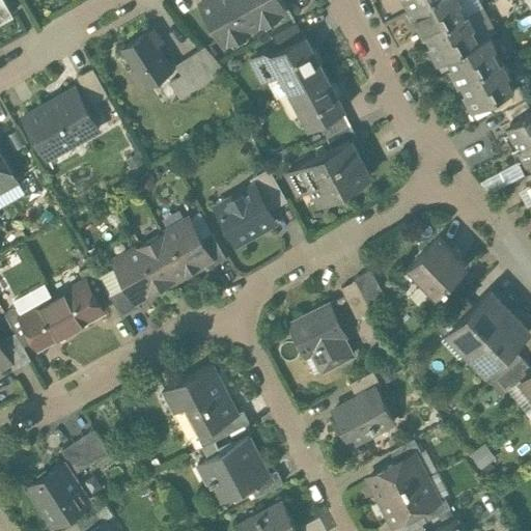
[(6,0),(0,0),(0,19),(14,11),(6,0)]
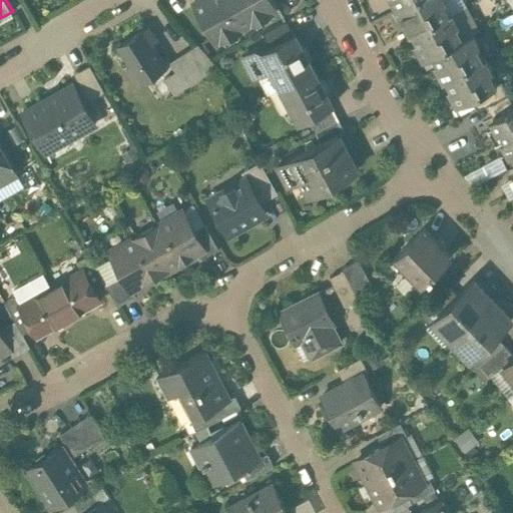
[(273,0),(194,0),(216,38),(276,4),(273,0)]
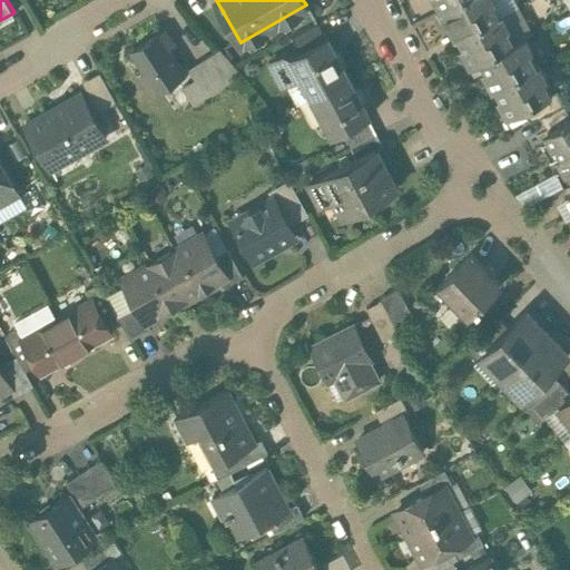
[(434,0),(440,11),(443,9),(459,0),(434,0)]
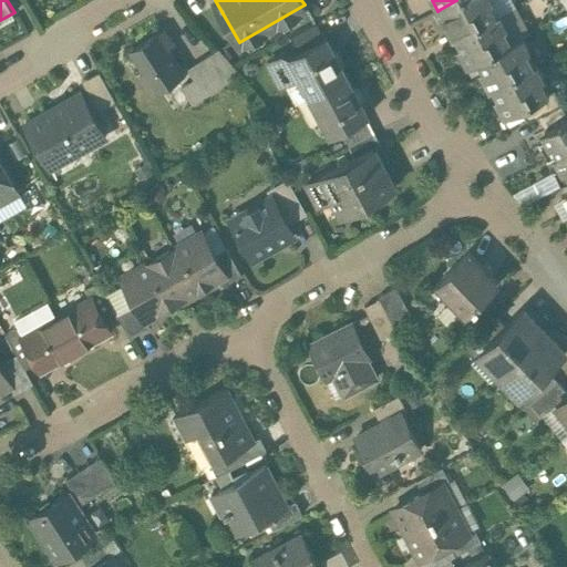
[(456,0),(441,9),(445,19),(443,20),(452,39),(455,37),(497,14),(496,13),(490,1),(491,0),(456,0)]
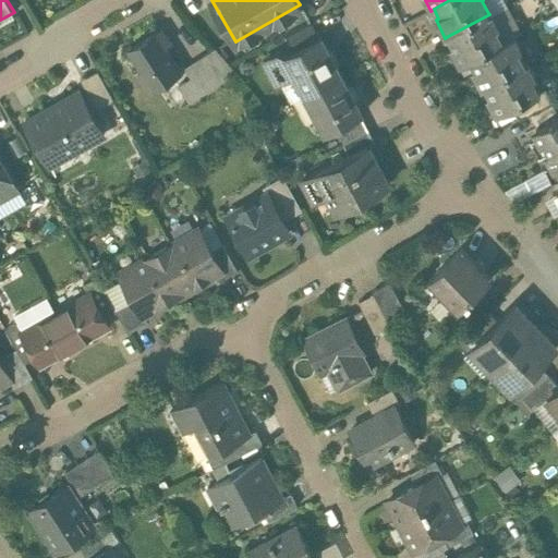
[(470,60),(502,40),(496,27),(499,26),(492,12),(488,13),(489,14),(448,36),(452,45),(450,47),(459,65),(470,60)]
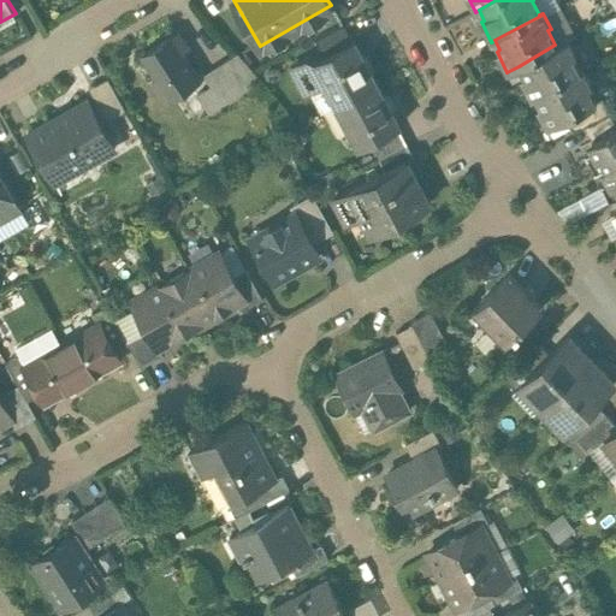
[(343,25),(315,40),(324,58),(351,42),(343,25)]
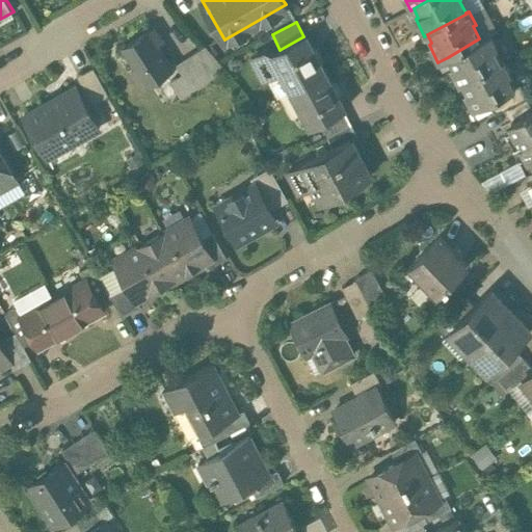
[(171,68),(156,45),(161,42),(153,28),(123,47),(136,68),(131,71),(141,87),(171,68)]
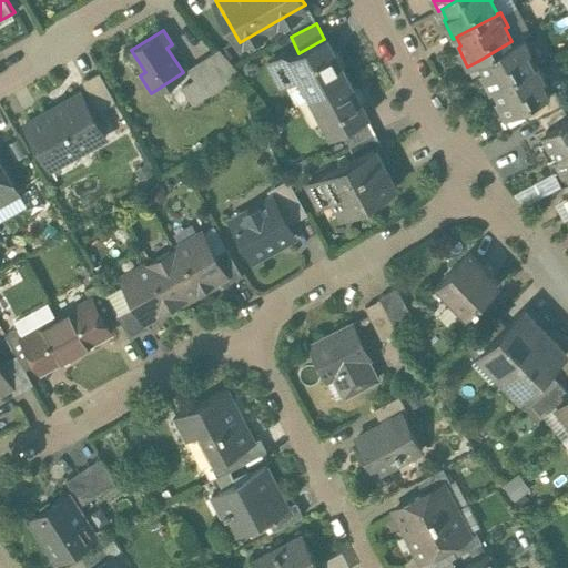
[(511,41),(478,61),(483,69),(480,71),(490,90),(493,88),(535,66),(535,64),(527,51),(530,50),(523,36),(511,41)]
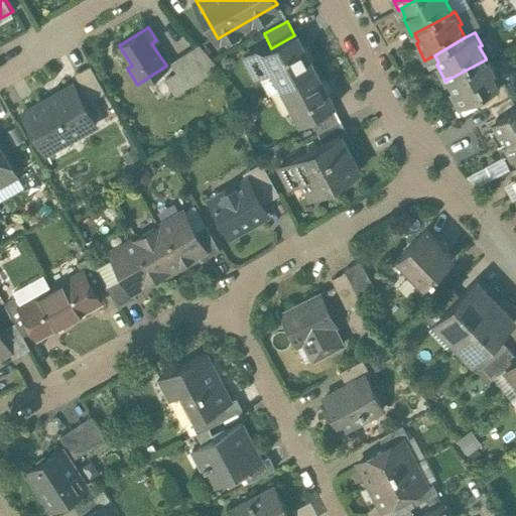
[(263,52),(262,52),(272,71),(281,88),(315,70),(296,34),(271,48),(263,52)]
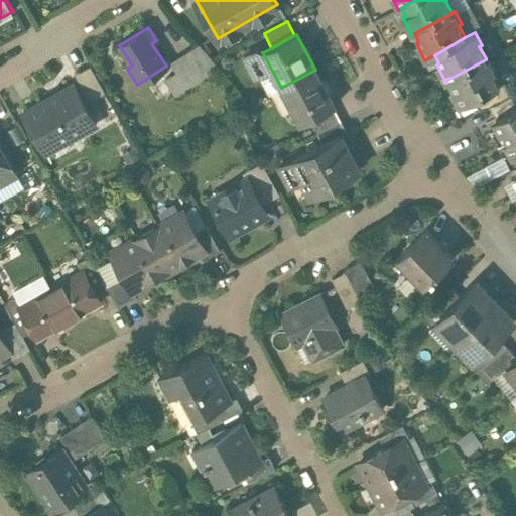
[(210,56),(199,44),(185,52),(202,78),(219,68),(210,56)]
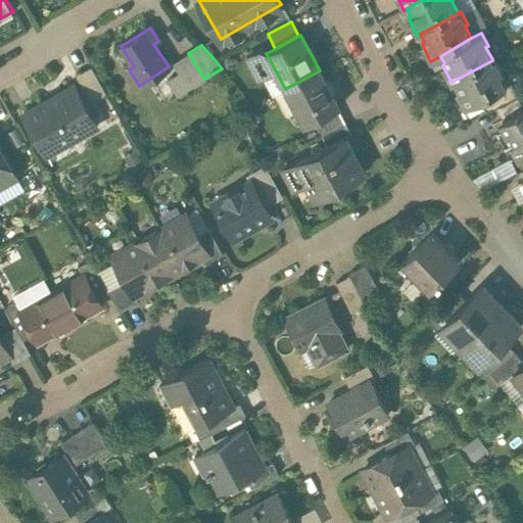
[(267,53),(260,51),(247,58),(259,80),(276,72),(266,53),(267,53)]
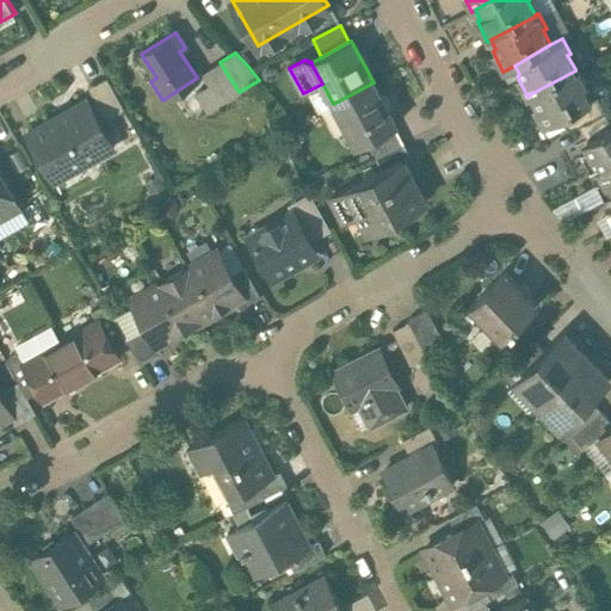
[(239,92),(220,62),(202,74),(221,104),(239,92)]
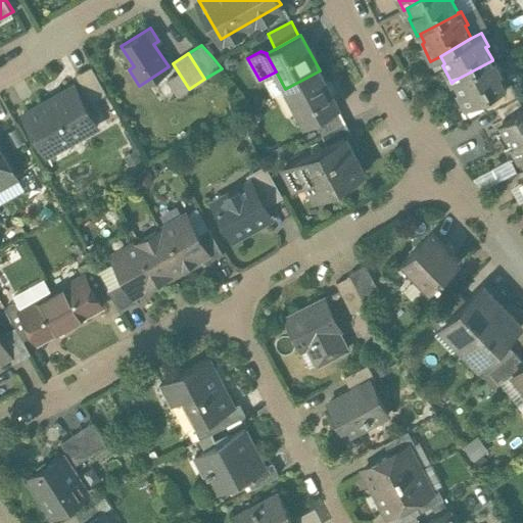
[(492,60),(454,81),(458,89),(456,91),(465,108),(480,100),(502,88),(506,86),(498,73),(502,72),(494,58),(492,59),(492,60)]
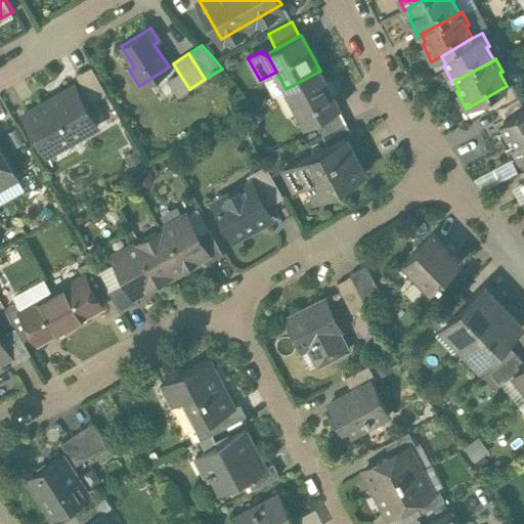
[(106,93),(91,67),(76,75),(91,102),(106,93)]
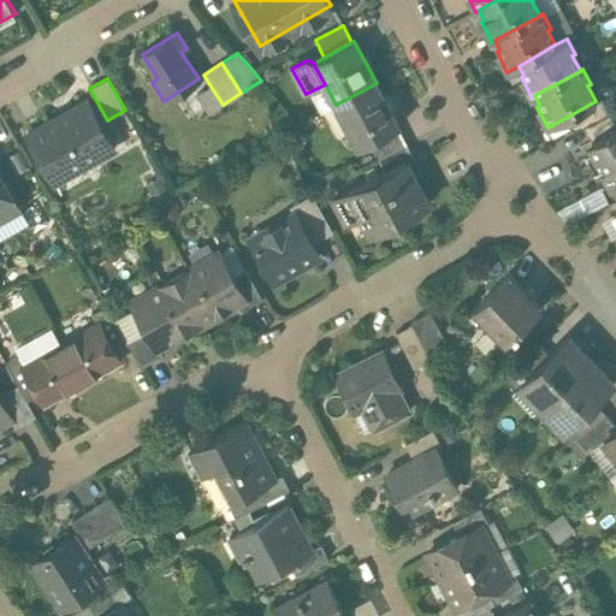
[(377,83),(336,105),(359,148),(369,142),(397,128),(400,126),(377,83)]
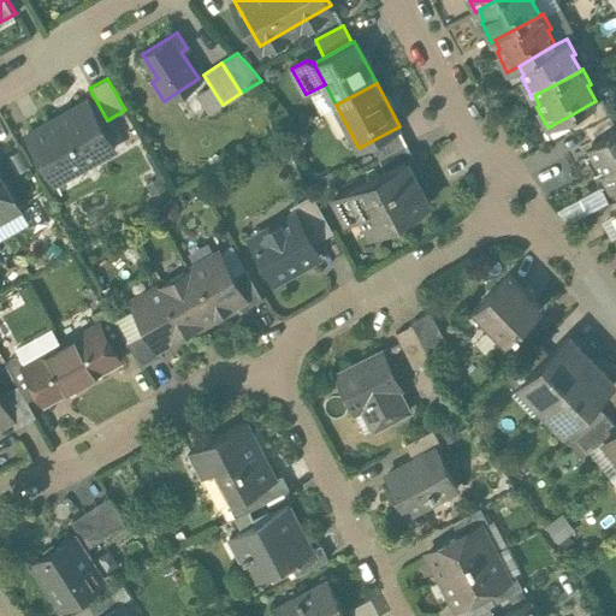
[(88,100),(27,135),(54,183),(55,182),(52,176),(83,158),(87,164),(116,148),(88,100)]
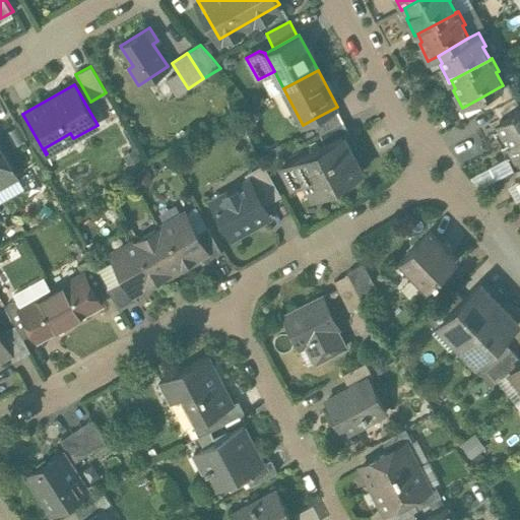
[(499,87),(477,100),(484,112),(493,107),(505,101),(505,100),(499,87)]
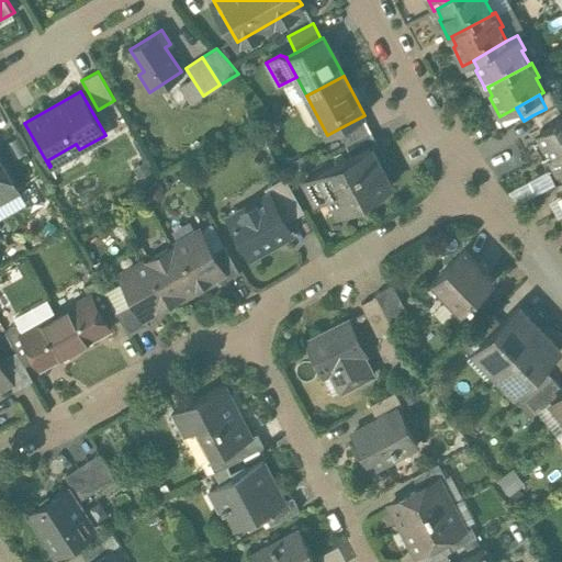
[(561,115),(555,102),(546,108),(546,109),(532,115),(540,128),(561,116),(561,115)]
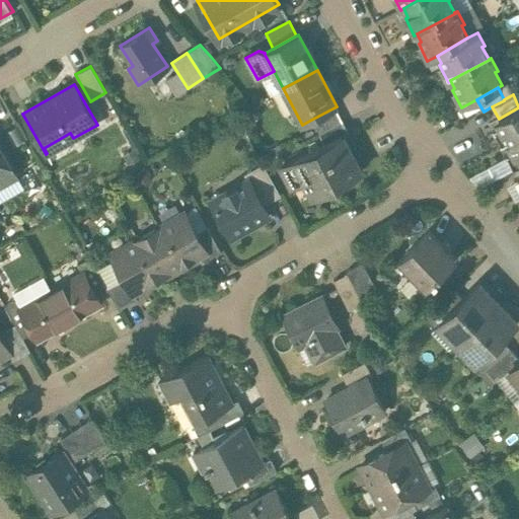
[(335,107),(311,120),(318,134),(342,122),(335,107)]
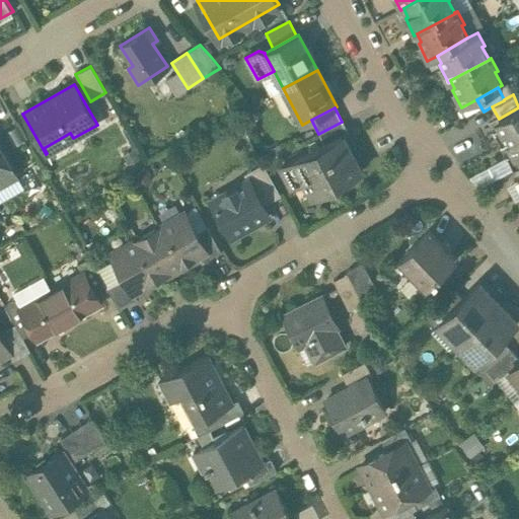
[(511,143),(518,138),(518,107),(499,119),(498,119),(511,143)]
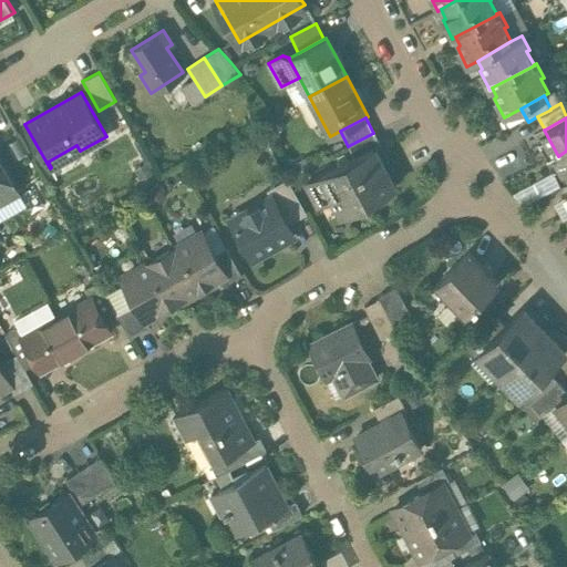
[(373,133),(348,146),(354,157),(373,147),(373,148),(380,145),(373,133)]
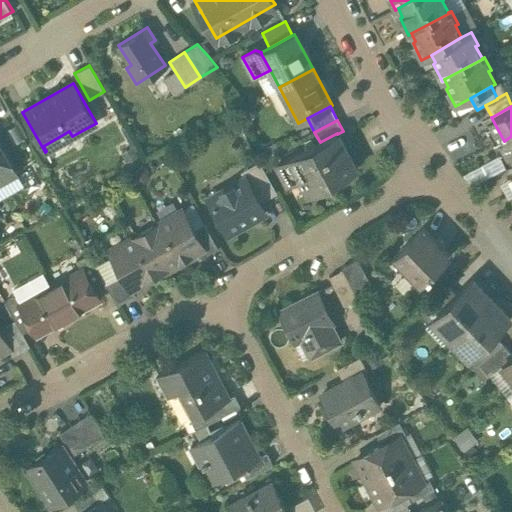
[(320,142),(277,165),(288,187),(302,179),(310,194),(356,169),(337,134),(337,133),(320,142)]
